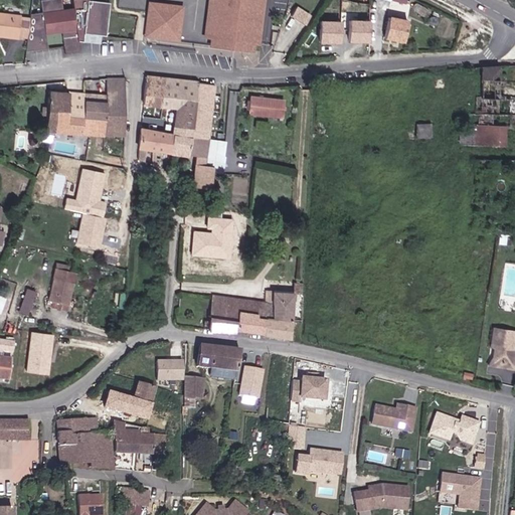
[(91,0),(74,0),(76,9),(65,10),(63,0),(46,0),(44,0),(46,13),(36,14),(31,53),(52,50),(49,31),(65,28),(68,53),(82,51),(81,41),(87,42),(88,33),(110,36),(113,2),(91,0)]
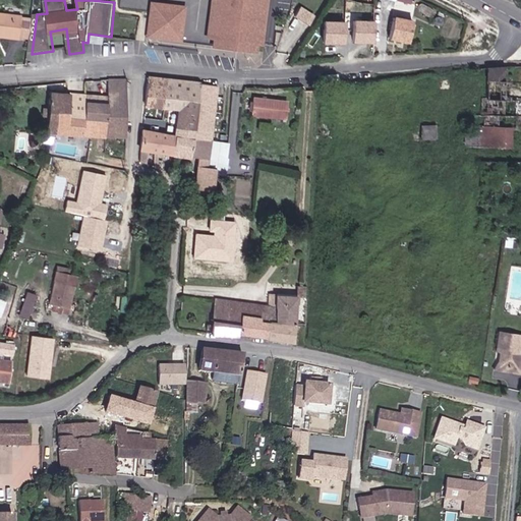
[(267,0),(211,0),(205,47),(259,54),(267,0)]
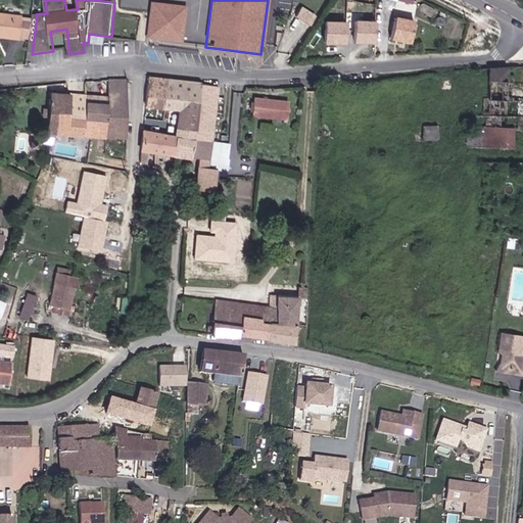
[(188,6),(149,1),(144,38),(183,43),(188,6)]
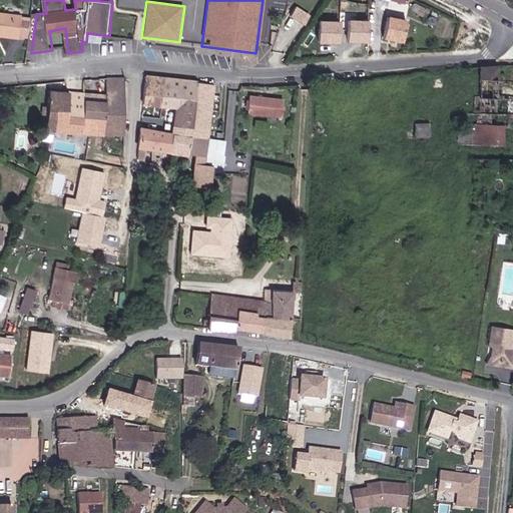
[(297,6),(291,16),(306,24),(311,14),(297,6)]
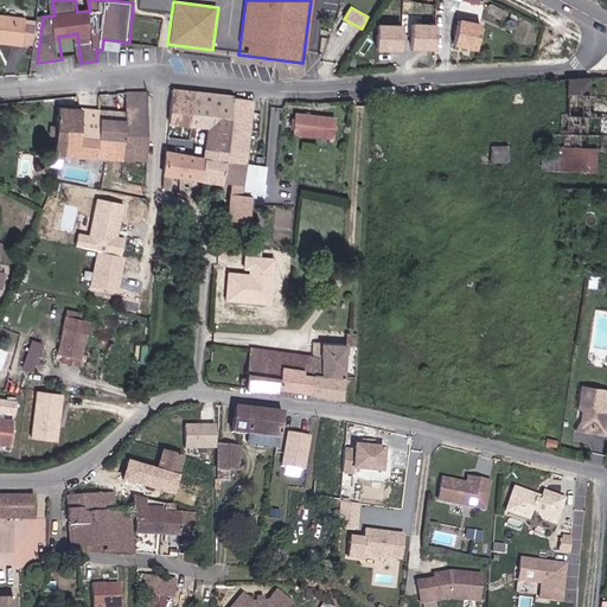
[(474,10),(471,31),(483,32),(486,12),(474,10)]
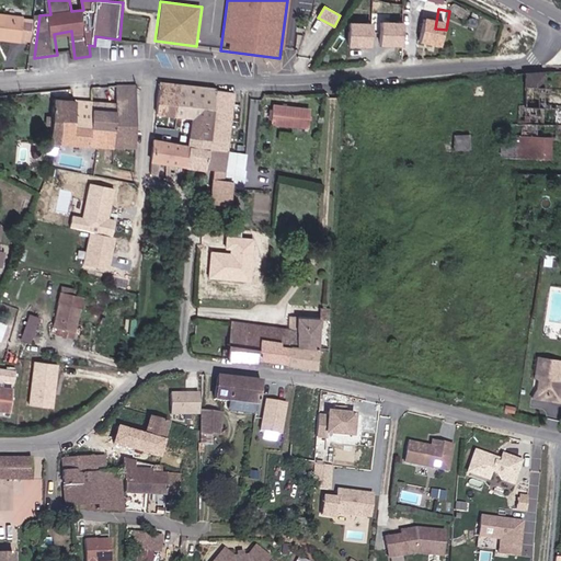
[(0,39),(20,43),(23,18),(0,14),(0,39)]
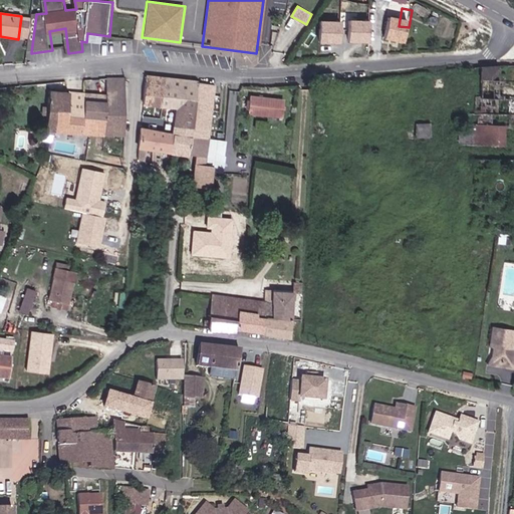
[(341,23),(322,21),(320,42),(340,43),(341,23)]
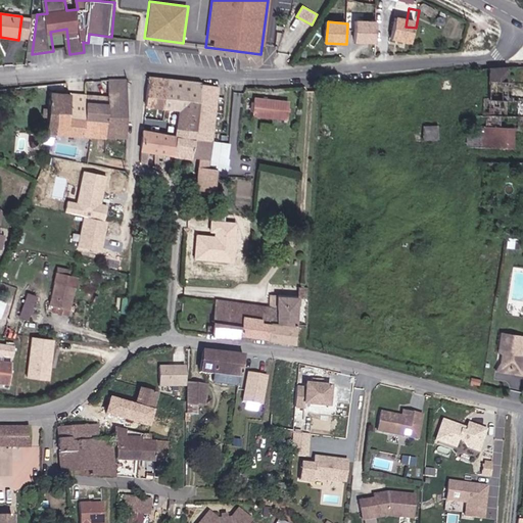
[(376,22),(357,22),(355,42),(375,42),(376,22)]
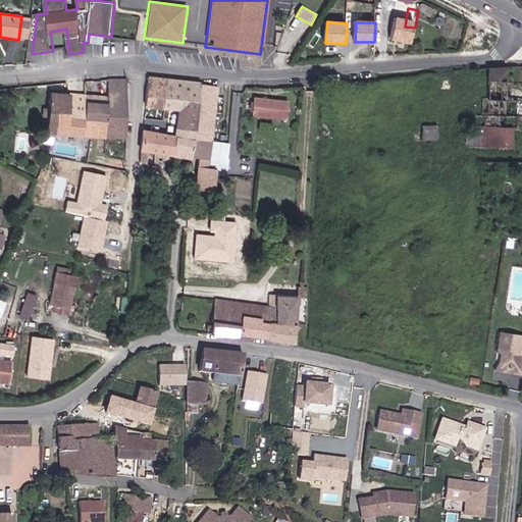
[(415,28),(405,27),(396,24),(393,42),(412,46),(415,28)]
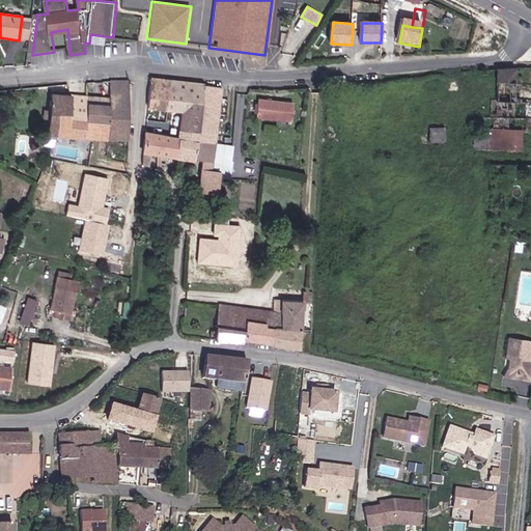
[(484,128),(480,128),(480,140),(492,140),(493,132),(519,132),(530,132),(530,104),(520,104),(521,71),(498,71),(498,103),(492,104),(493,114),(487,114),(484,128)]
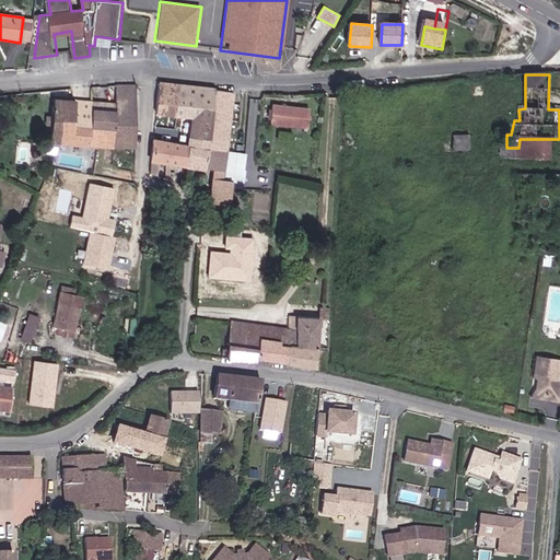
[(229,132),(233,95),(160,85),(156,116),(193,121),(191,127),(229,132)]
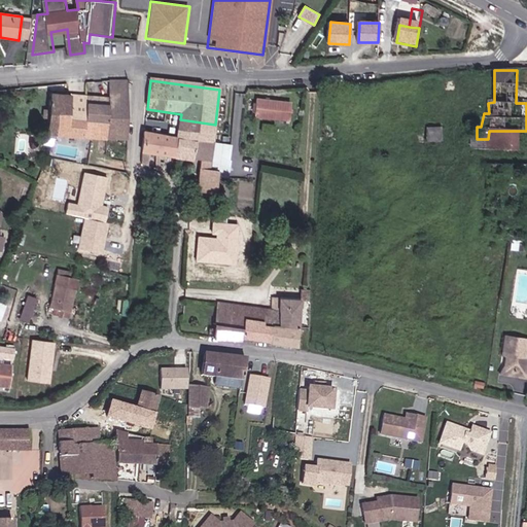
[(108,82),(108,96),(128,96),(128,82),(108,82)]
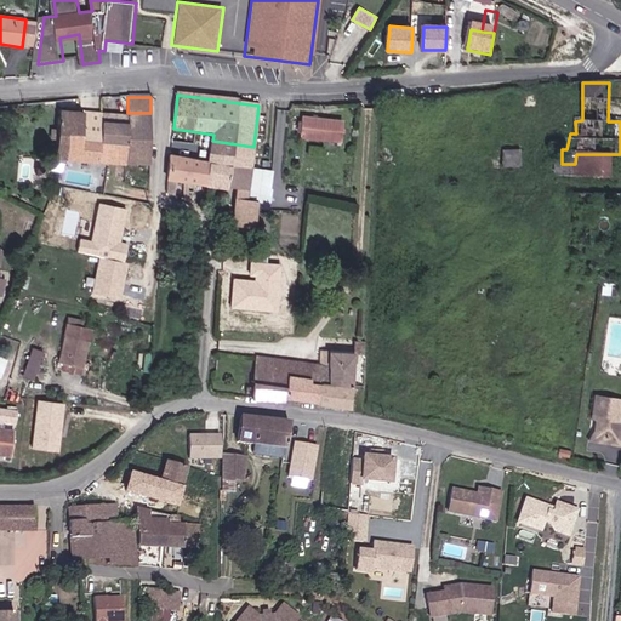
[(103,115),(60,112),(57,130),(57,137),(55,159),(43,158),(43,169),(57,171),(57,160),(67,160),(68,142),(100,144),(102,124),(103,115)]
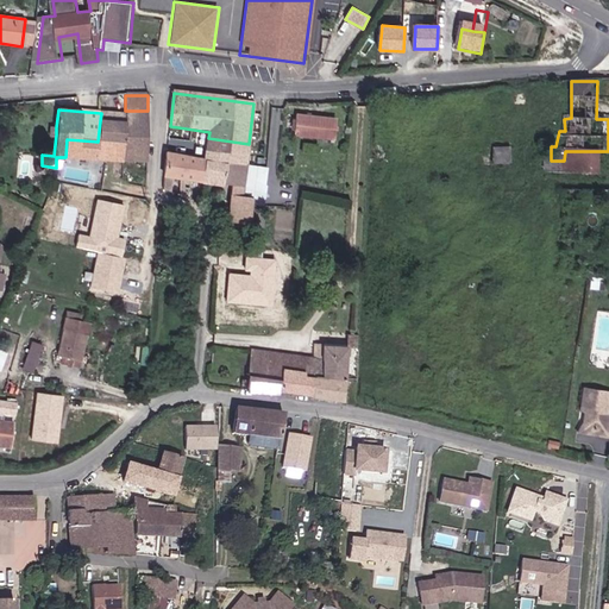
[(125,123),(125,133),(148,135),(148,111),(125,111),(125,123)]
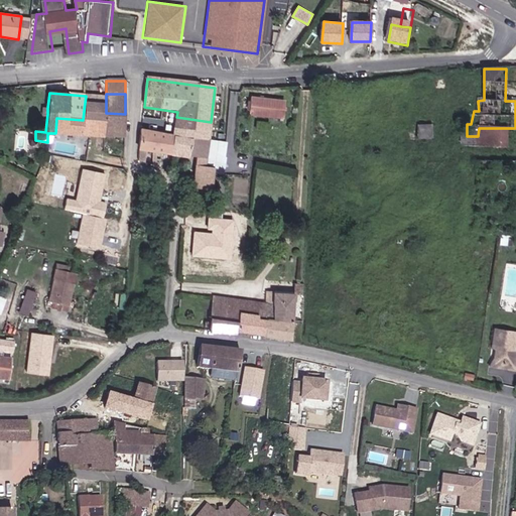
[(287,101),(250,97),(248,115),(285,119),(287,101)]
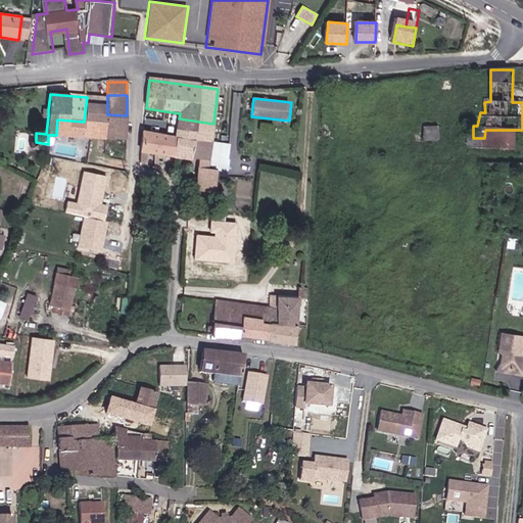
[(107,114),(107,105),(86,104),(84,122),(106,123),(107,114)]
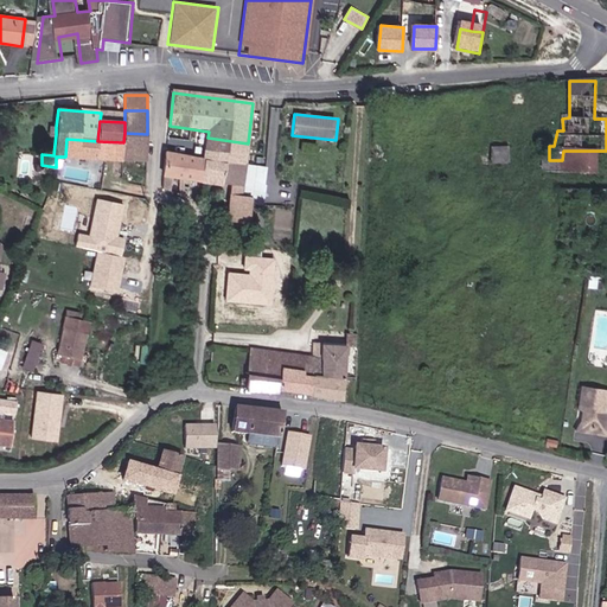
[(147,134),(125,133),(123,142),(97,141),(66,139),(65,157),(116,161),(146,163),(147,134)]
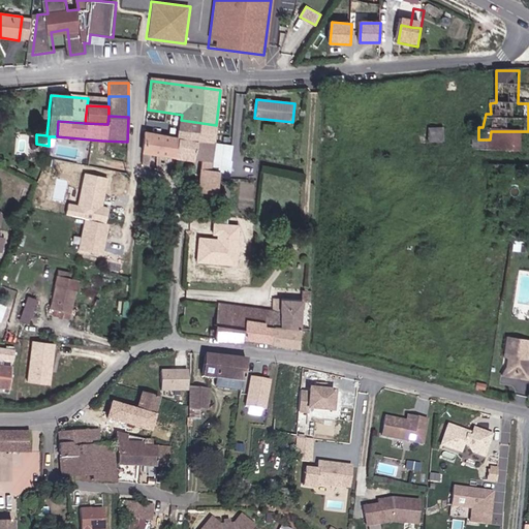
[(196,136),(196,144),(214,146),(216,125),(181,120),(179,133),(196,136)]
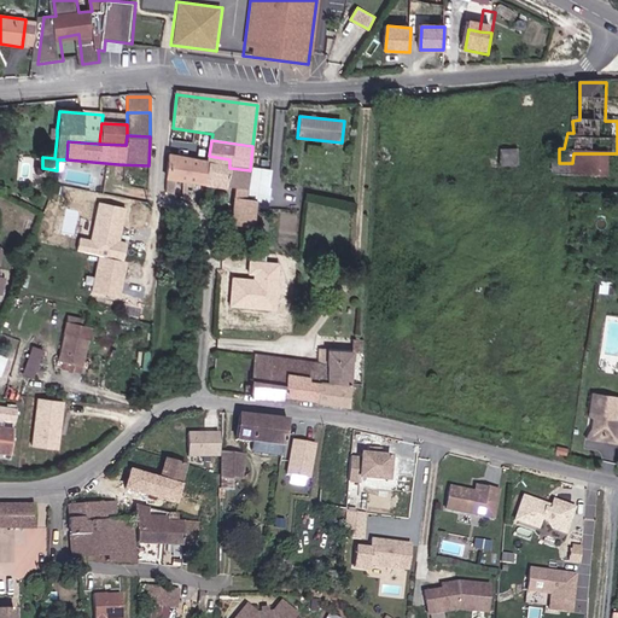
[(501,164),(519,163),(518,147),(501,147),(501,164)]
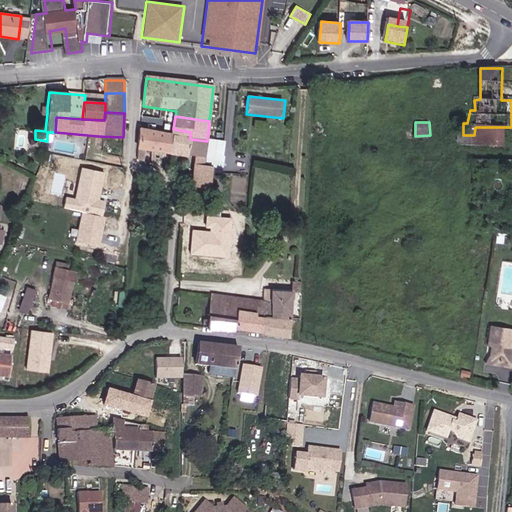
[(475,127),(474,135),(474,146),(500,146),(500,127),(475,127)]
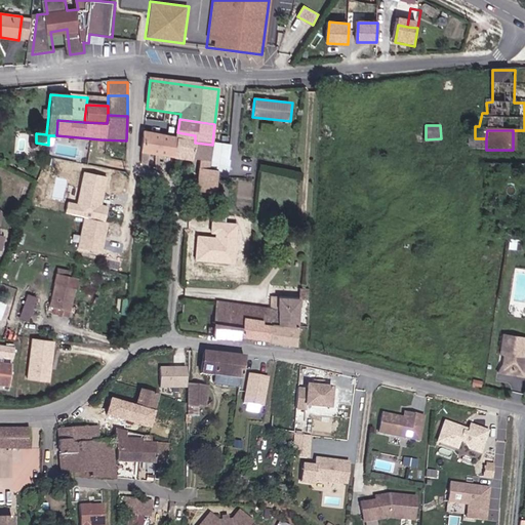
[(193,160),(195,143),(195,135),(177,132),(176,139),(173,157),(193,160)]
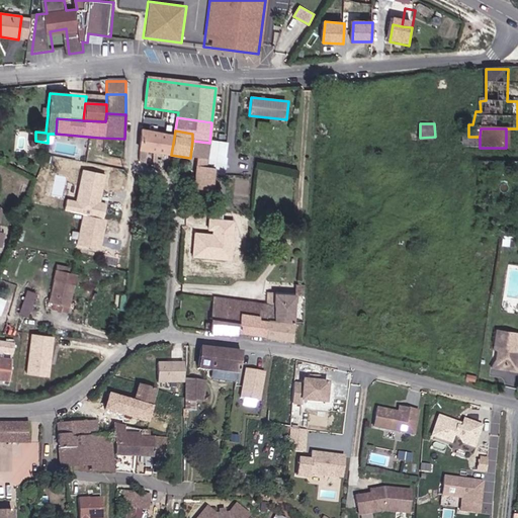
[(142,133),(140,151),(171,155),(174,138),(142,133)]
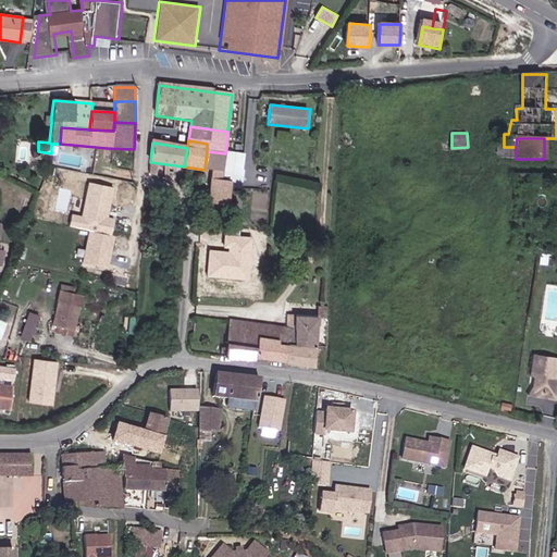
[(36,160),(38,153),(31,151),(28,158),(36,160)]
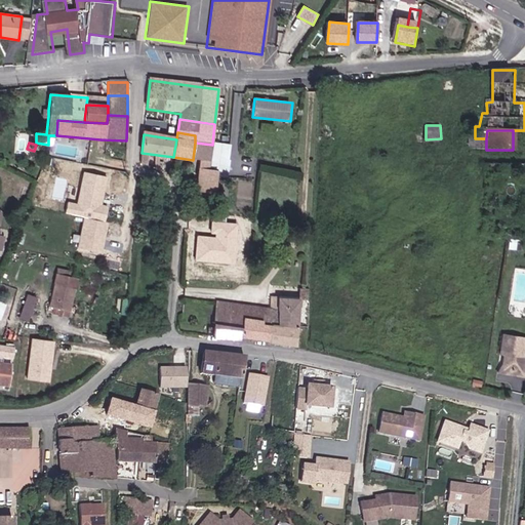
[(214,194),(216,178),(216,172),(210,171),(212,145),(195,143),(193,160),(200,161),(198,192),(214,194)]
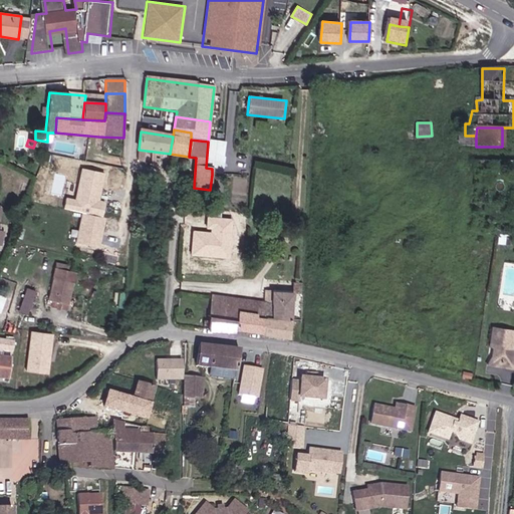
[(66,198),(64,207),(104,216),(107,202),(101,201),(107,174),(82,169),(75,200),(66,198)]
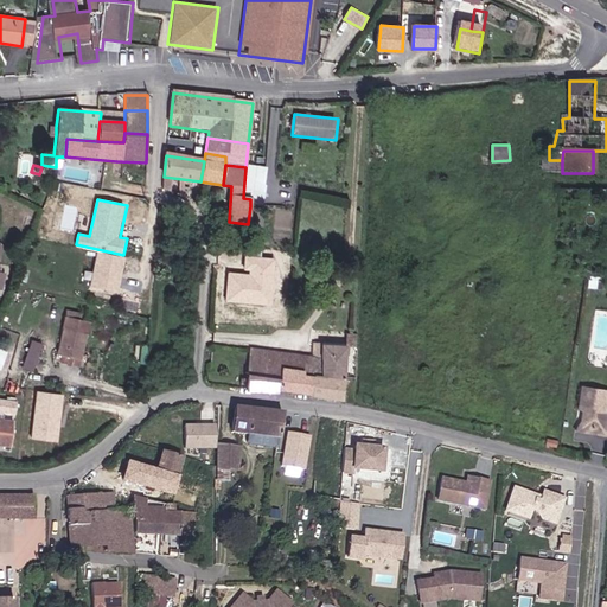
[(126,260),(96,254),(90,291),(120,295),(126,260)]
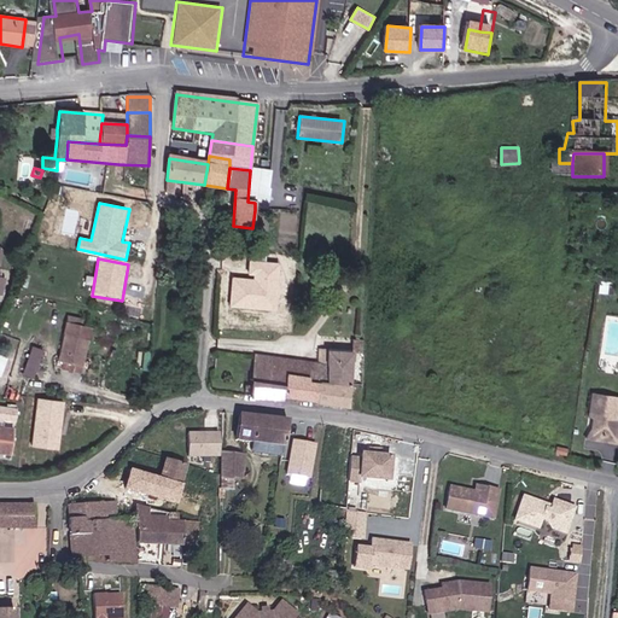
[(277,313),(280,264),(249,262),(248,279),(233,278),(231,309),(277,313)]
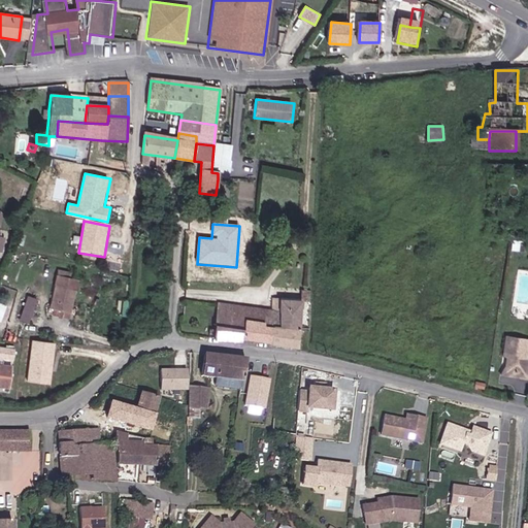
[(66,319),(74,276),(57,272),(47,315),(66,319)]
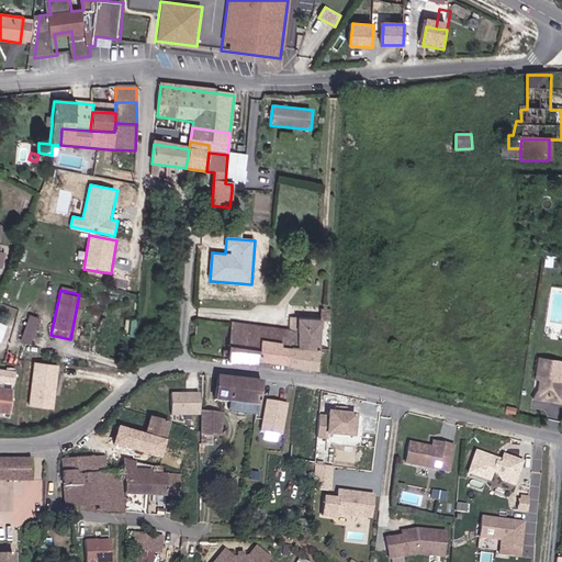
[(32,344),(41,317),(30,313),(20,340),(32,344)]
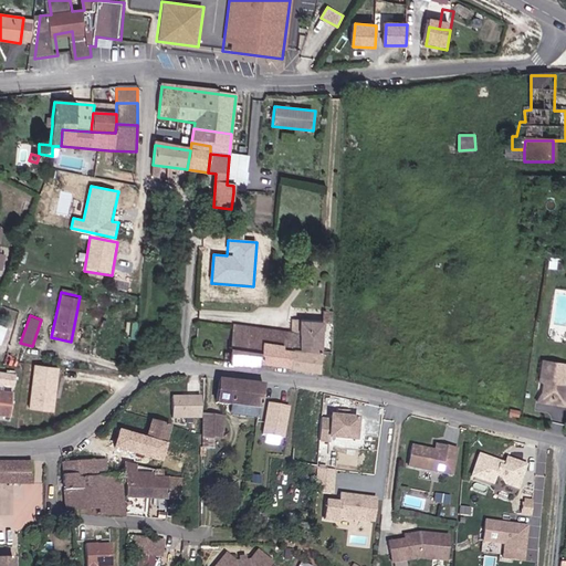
[(323,325),(295,322),(294,334),(302,335),(301,352),(322,354),(323,325)]
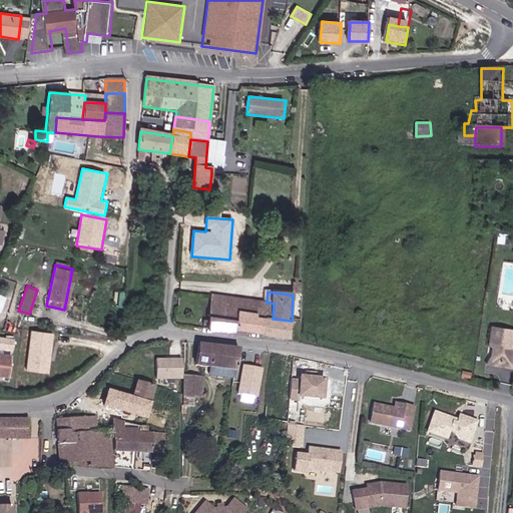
[(255,313),(257,301),(214,296),(211,318),(237,320),(238,311),(255,313)]
